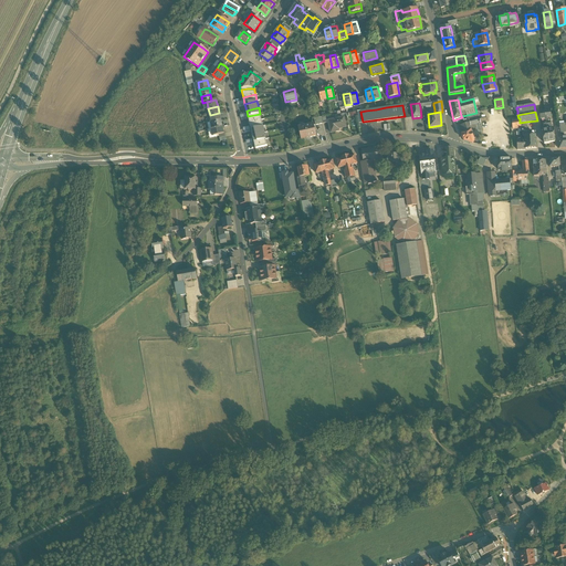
[(210,115),(211,122),(220,119),(219,113),(210,115)]
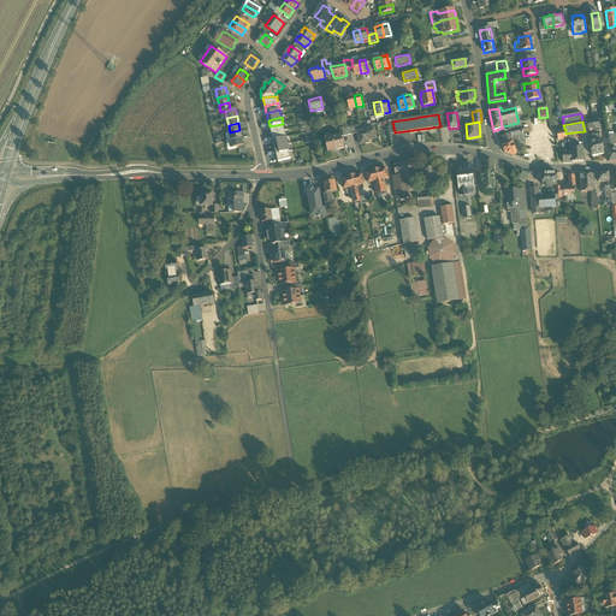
[(503,128),(504,132),(510,130),(510,131),(522,128),(521,123),(519,123),(503,126),(502,126),(503,128)]
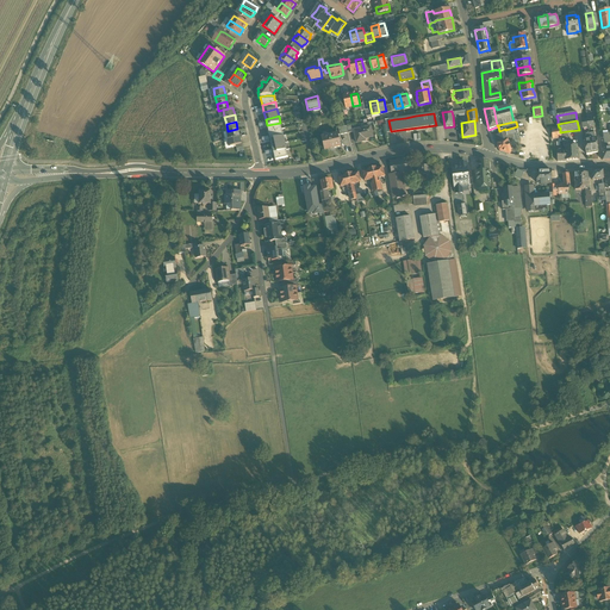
[(267,125),(268,132),(281,130),(280,123),(267,125)]
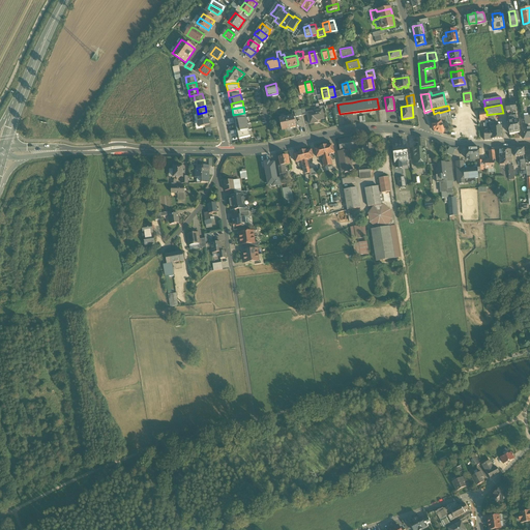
[(447,121),(447,123),(450,122),(450,117),(450,116),(449,110),(439,113),(440,115),(440,119),(446,117),(447,121)]
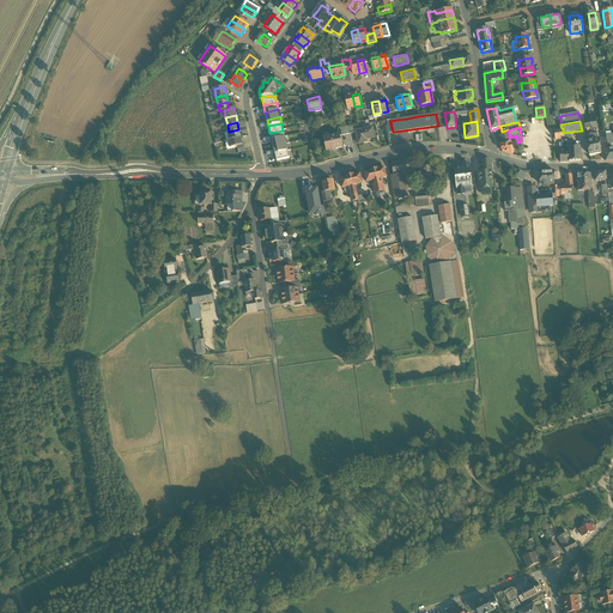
[(354,132),(358,144),(364,143),(363,140),(374,138),(372,133),(371,133),(370,128),(354,132)]
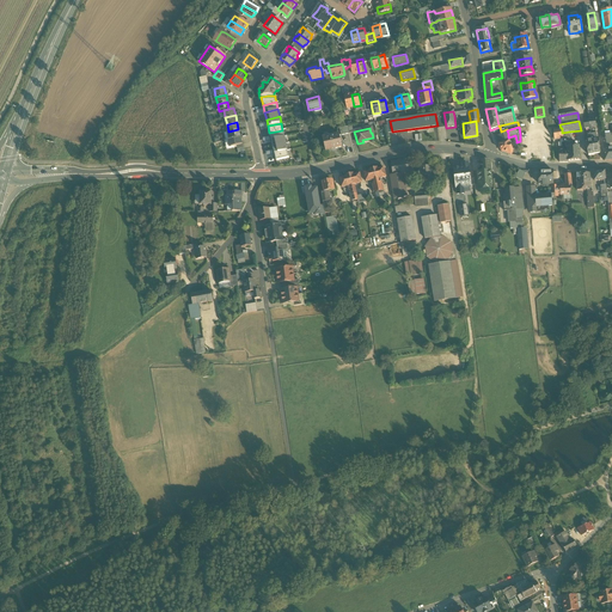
[(554,129),(554,140),(560,140),(563,139),(562,134),(562,133),(562,128),(554,129)]
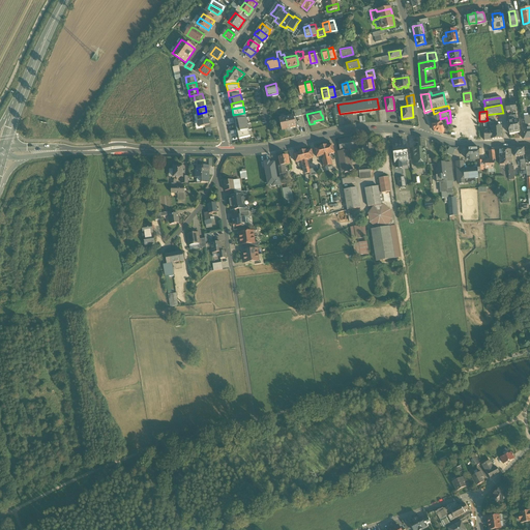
[(198,114),(200,121),(208,119),(206,112),(198,114)]
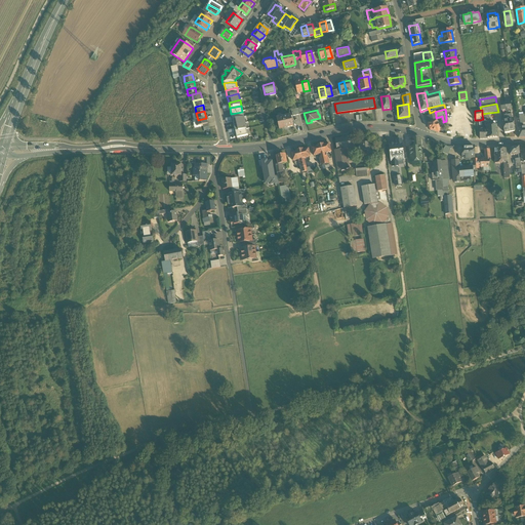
[(231,114),(233,120),(244,117),(242,112),(231,114)]
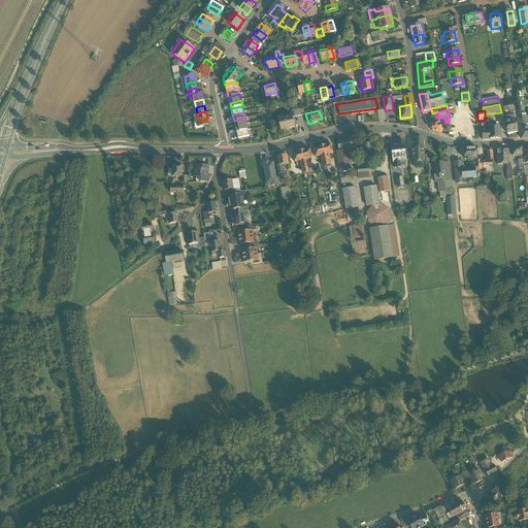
[(278,119),(282,130),(282,129),(287,128),(287,129),(294,127),(292,114),(284,117),(284,118),(278,119)]
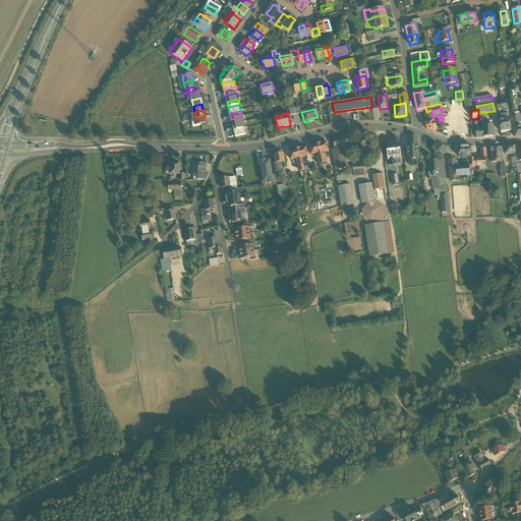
[(433,120),(436,127),(439,126),(438,121),(440,121),(440,119),(439,115),(432,117),(432,113),(430,114),(433,120)]
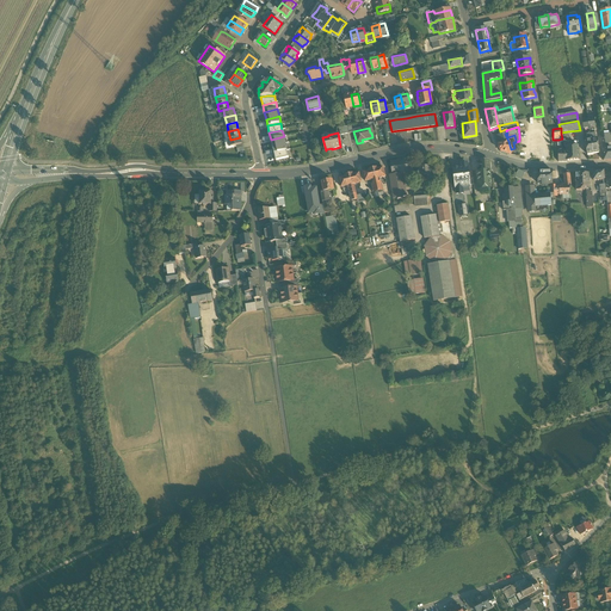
[(508,141),(505,134),(503,135),(495,137),(498,144),(508,141)]
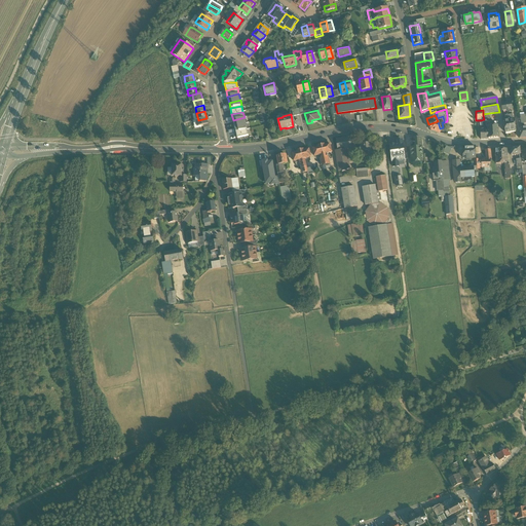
[(485,123),(486,126),(493,126),(493,122),(490,122),(489,116),(484,117),(485,123)]
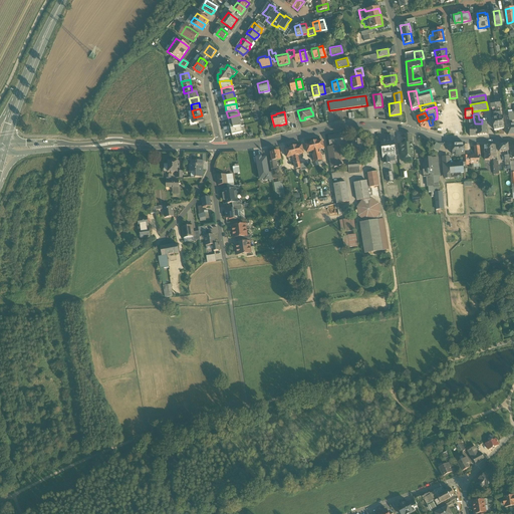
[(228,117),(229,123),(240,120),(239,114),(228,117)]
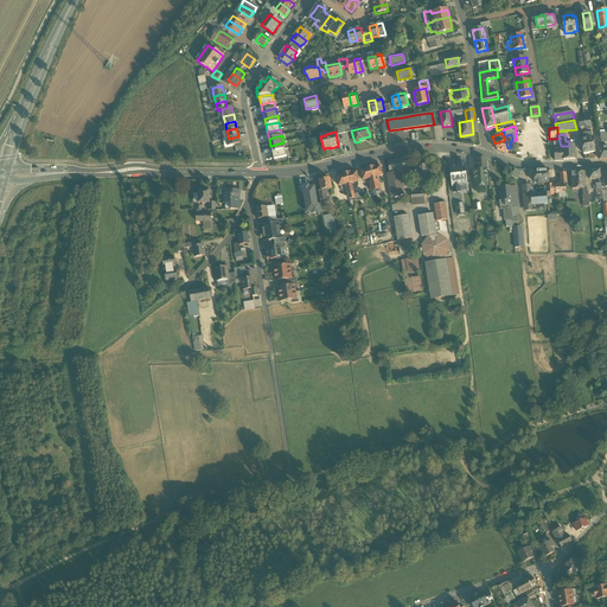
[(238,136),(229,139),(225,139),(228,146),(235,145),(240,144),(240,142),(238,136)]
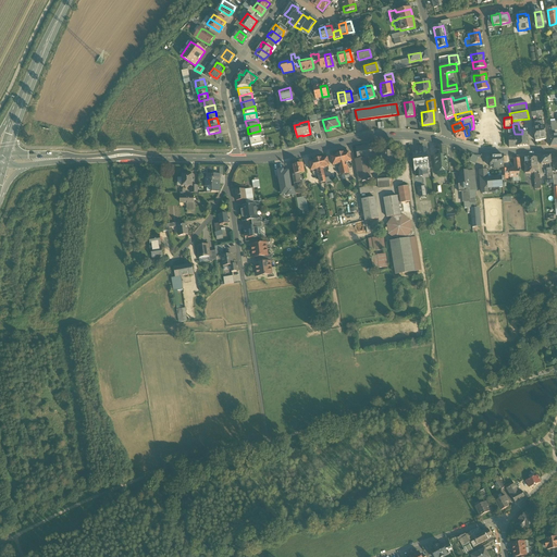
[(456,138),(466,141),(467,138),(466,136),(463,128),(454,132),(456,138)]
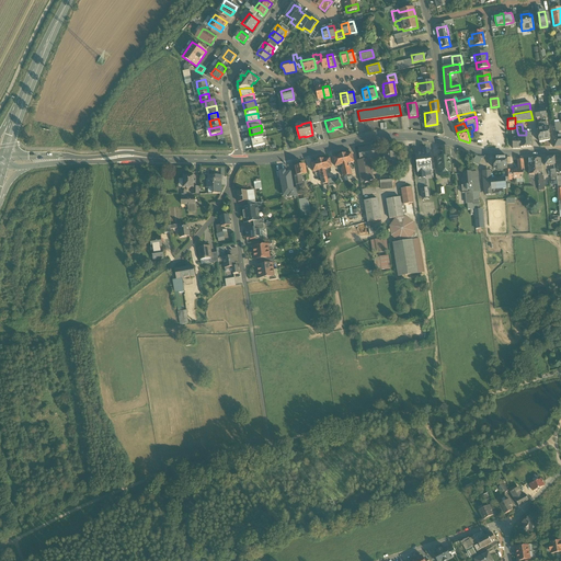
[(250,135),(251,141),(263,138),(262,132),(250,135)]
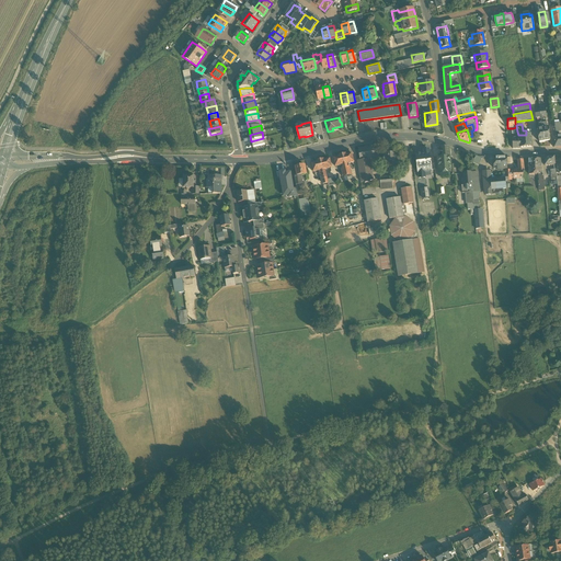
[(217,134),(210,135),(213,144),(218,142),(218,144),(221,144),(226,144),(224,136),(217,137),(217,134)]
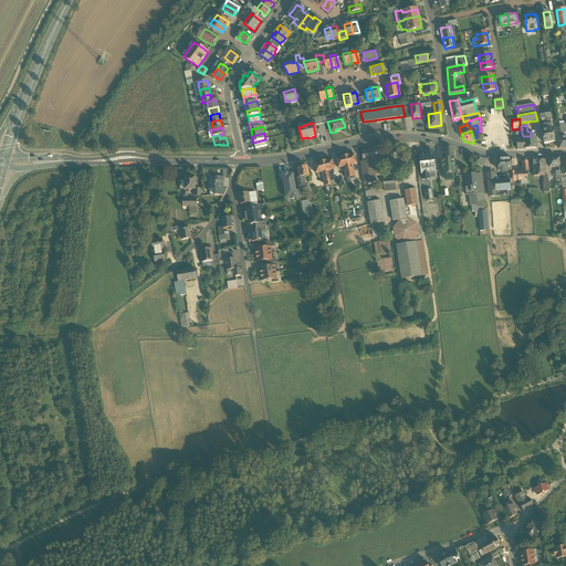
[(535,135),(531,136),(523,136),(523,137),(524,137),(525,149),(536,148),(535,135)]
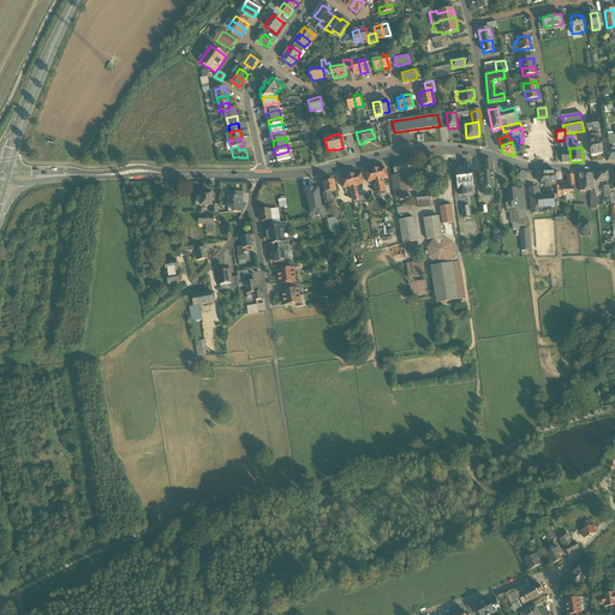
[(275,155),(278,162),(291,159),(288,151),(275,155)]
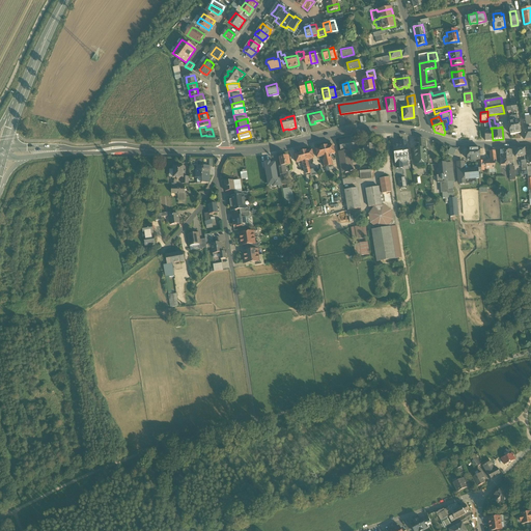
[(339,140),(340,151),(346,150),(350,171),(354,170),(351,150),(355,149),(354,146),(359,145),(358,141),(354,141),(353,138),(339,140)]
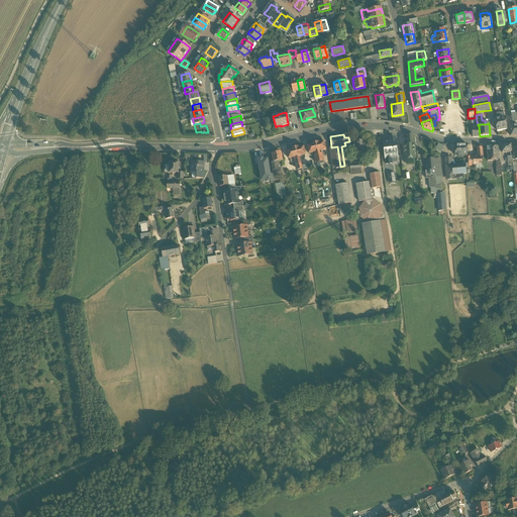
[(407,142),(407,145),(414,144),(413,135),(406,135),(406,137),(406,142),(407,142)]
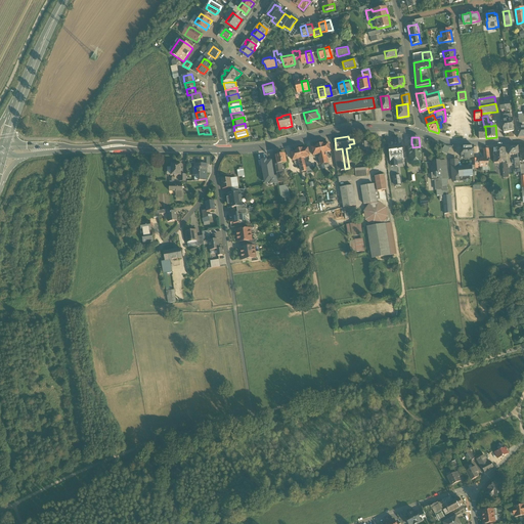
[(389,144),(391,166),(397,166),(396,161),(403,160),(402,159),(401,149),(400,140),(396,140),(396,144),(393,144),(389,144)]
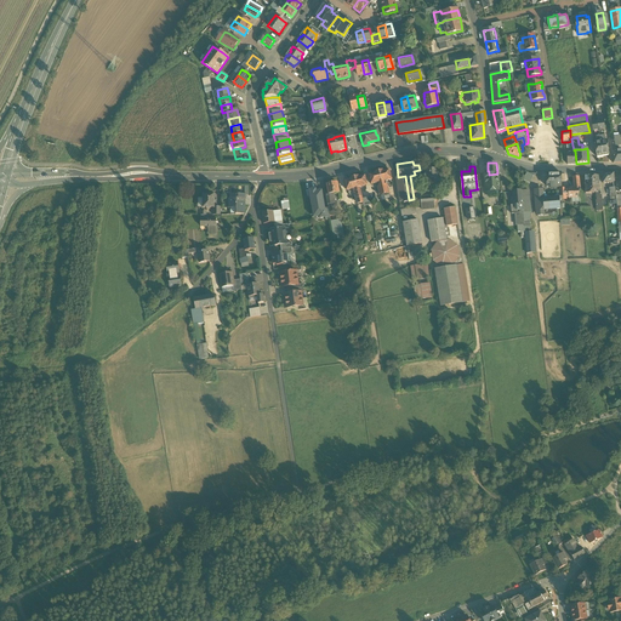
[(371,184),(379,183),(385,182),(392,180),(389,170),(383,172),(383,171),(374,172),(375,174),(369,175),(371,184)]
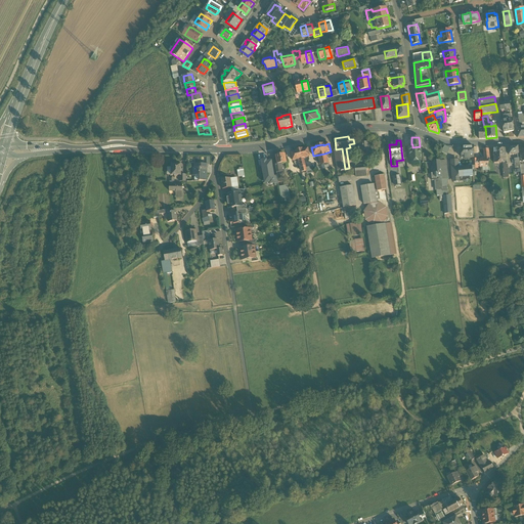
[(360,153),(361,157),(373,156),(372,147),(370,147),(370,144),(366,144),(362,144),(362,143),(358,143),(358,148),(357,148),(357,153),(360,153)]
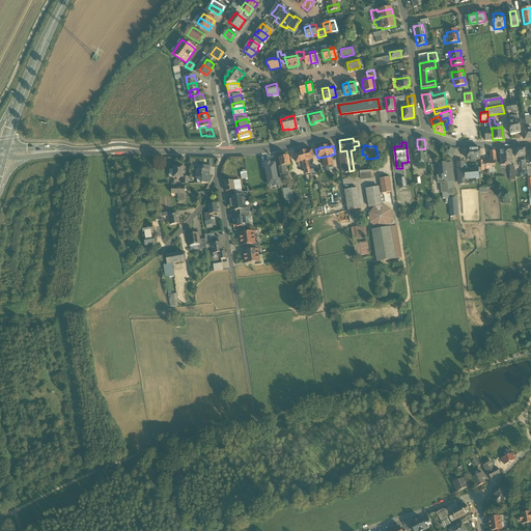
[(456,150),(450,147),(447,155),(452,158),(456,150)]
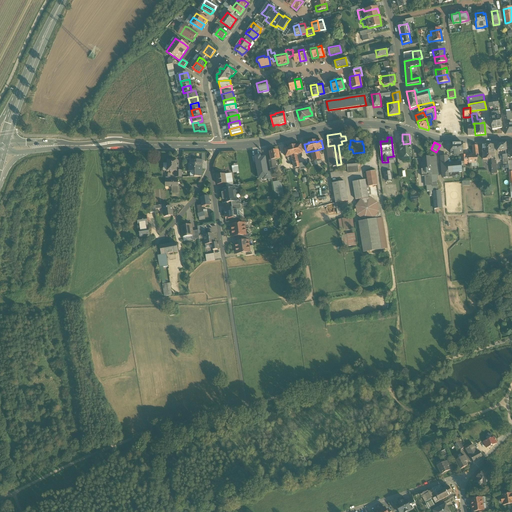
[(400,144),(401,158),(411,157),(411,151),(410,143),(403,144),(400,144)]
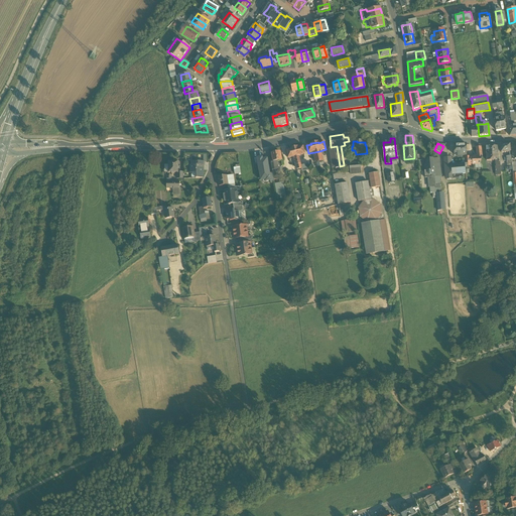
[(455,145),(455,156),(467,155),(467,144),(455,144),(455,145)]
